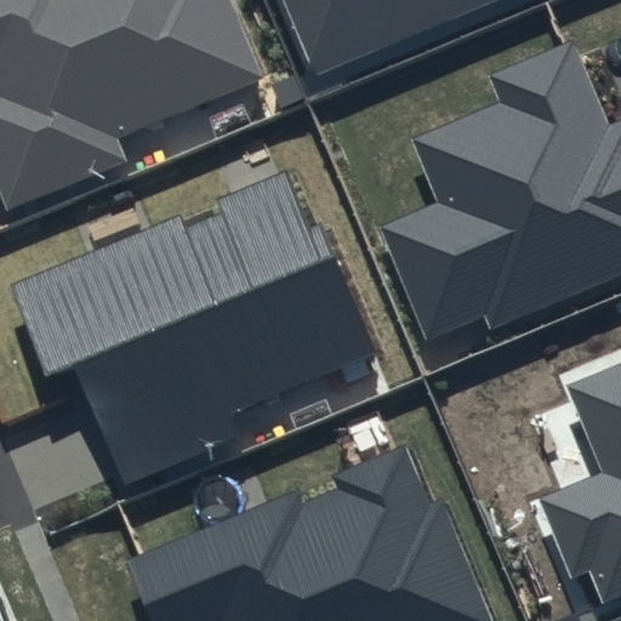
[(0,0),(0,191),(6,206),(125,159),(117,140),(265,80),(231,0),(0,0)]
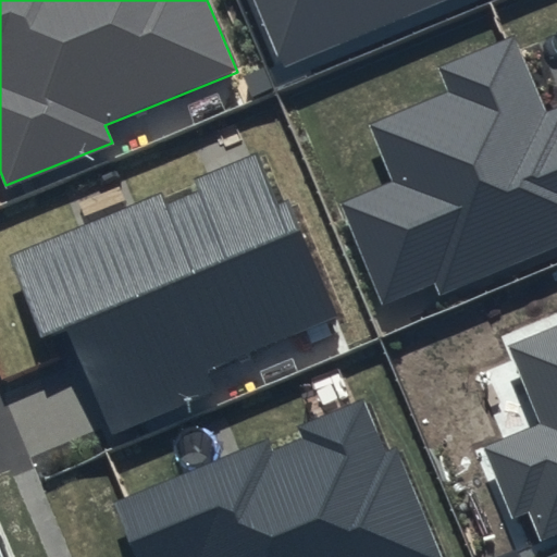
[(259,0),(287,65),(444,0),(259,0)]
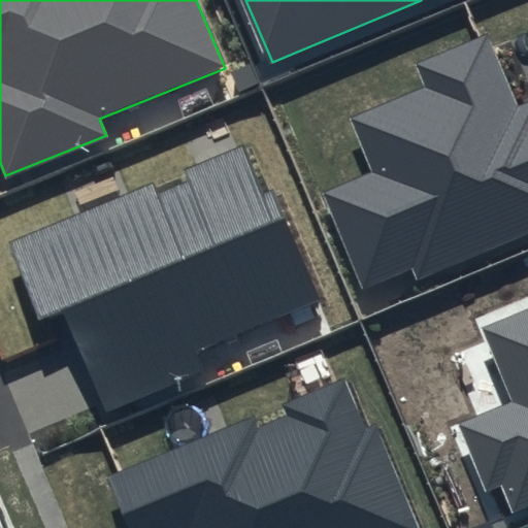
[(489,33),(415,63),(425,88),(351,118),(373,171),(320,193),(359,290),(410,268),(416,279),(527,233),(527,98),(518,103),(489,33)]
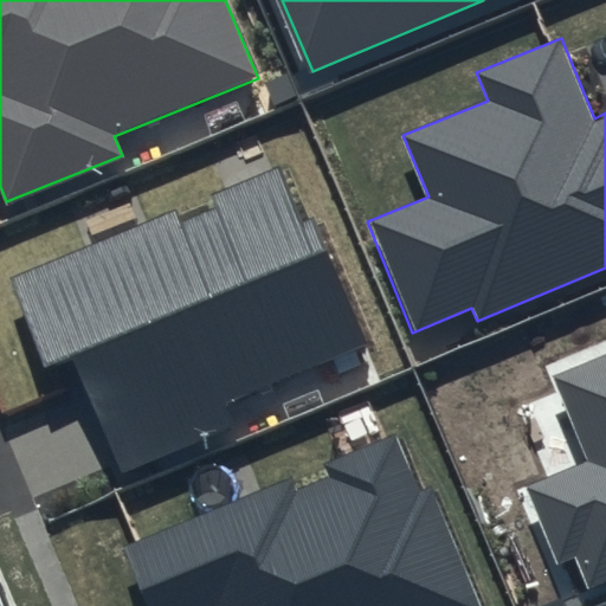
[(178,200),(0,274),(40,369),(71,358),(118,469),(230,423),(220,401),(365,341),(313,216),(302,219),(281,167),(214,195),(213,207),(185,218),(178,200)]
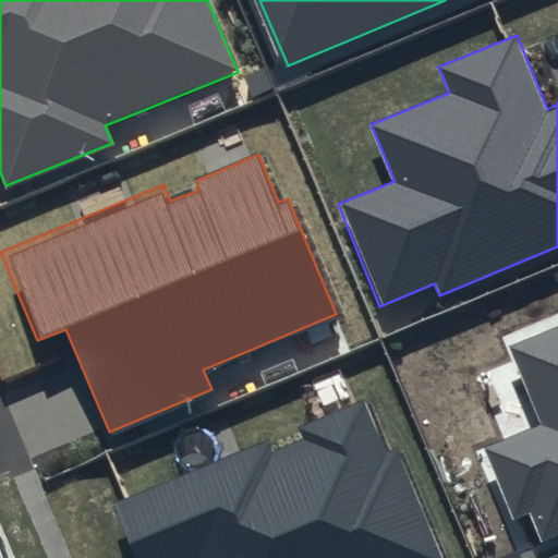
[(557,327),(512,347),(544,423),(482,449),(512,521),(530,514),(542,543),(557,535),(557,327)]
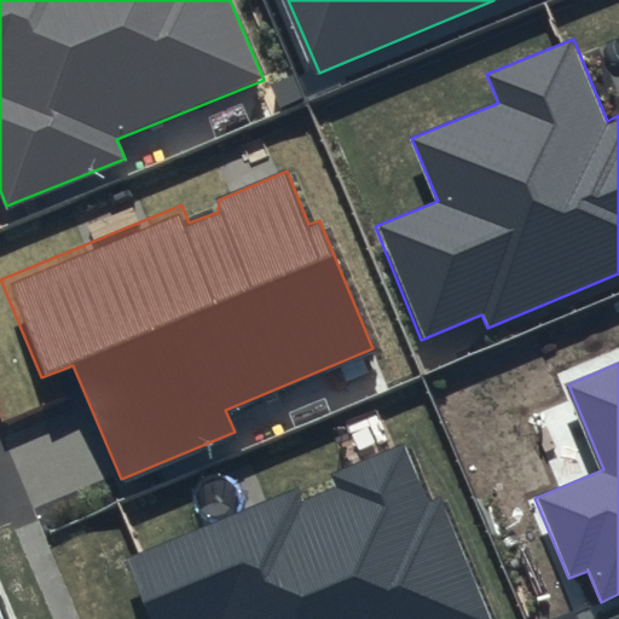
[(295,495),(128,560),(151,618),(495,618),(446,493),(429,499),(406,441),(328,473),(334,487),(298,502),(295,495)]
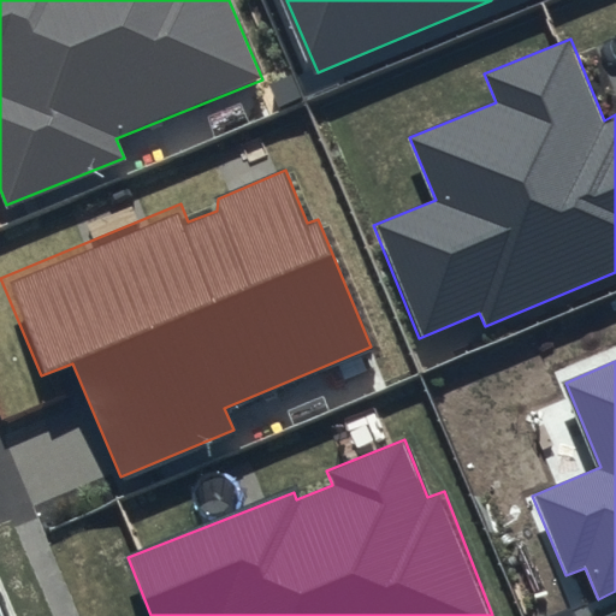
All buildings are outlined.
